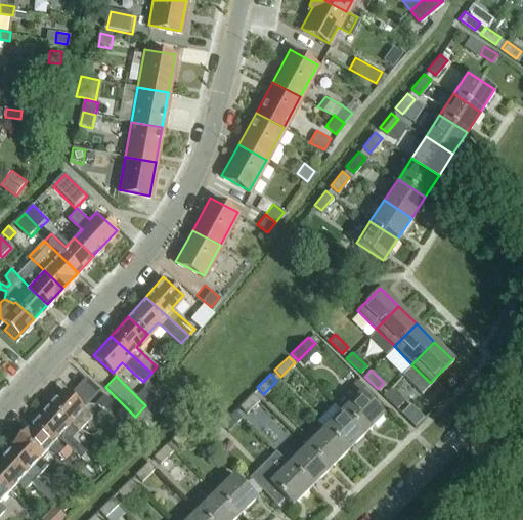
[(144,386),(135,395),(145,405),(155,396),(151,393),(159,386),(149,378),(144,383),(144,386)]
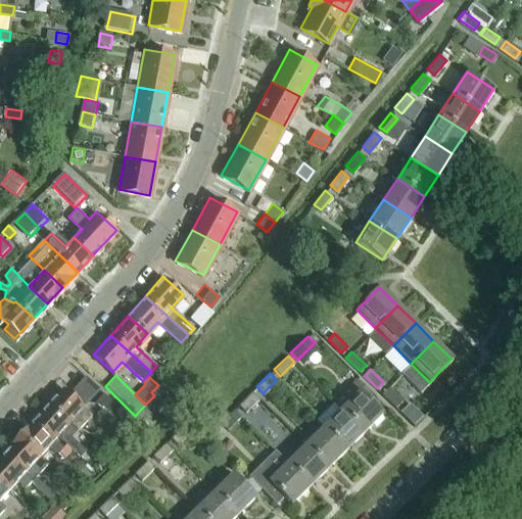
[(340,409),(363,431),(381,413),(366,397),(370,393),(357,379),(334,402),(340,409)]
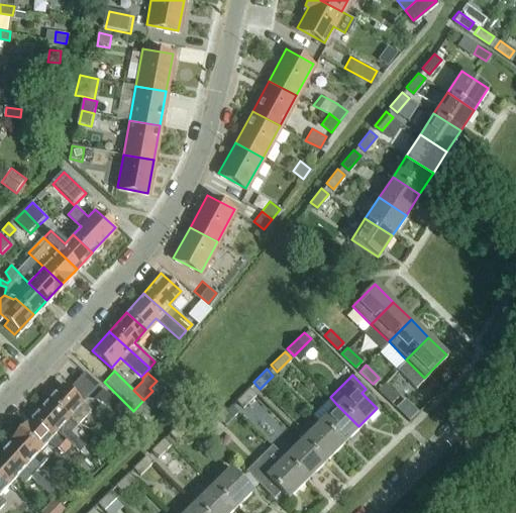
[(46,400),(75,425),(91,408),(84,402),(69,389),(63,382),(48,398),(46,400)]
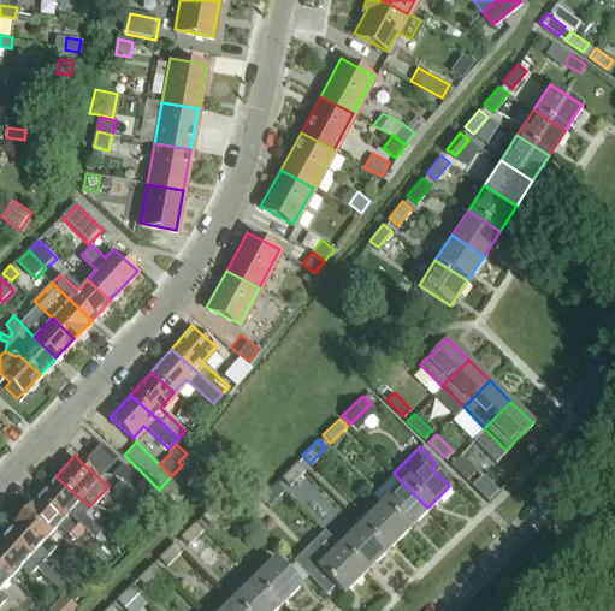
[(473,472),(457,456),(450,463),(466,479),(473,472)]
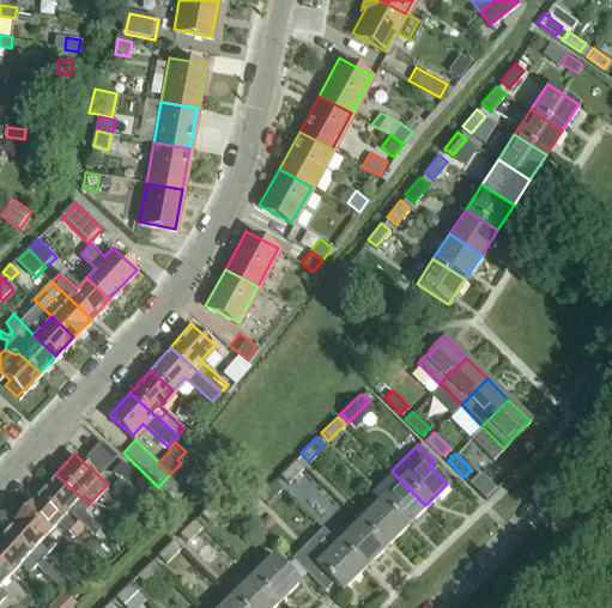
[(295,457),(278,474),(286,482),(303,466),(295,457)]
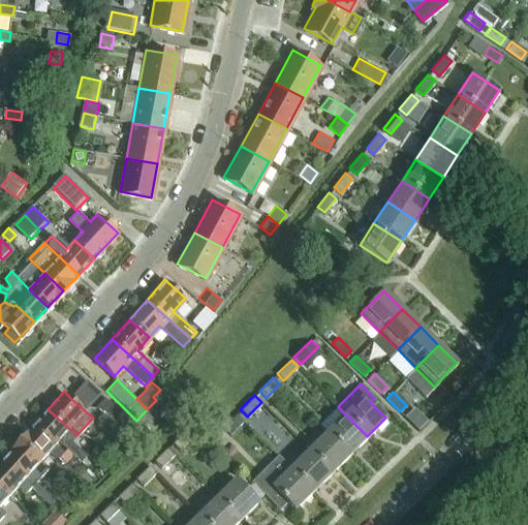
[(123,414),(105,398),(96,407),(114,424),(123,414)]
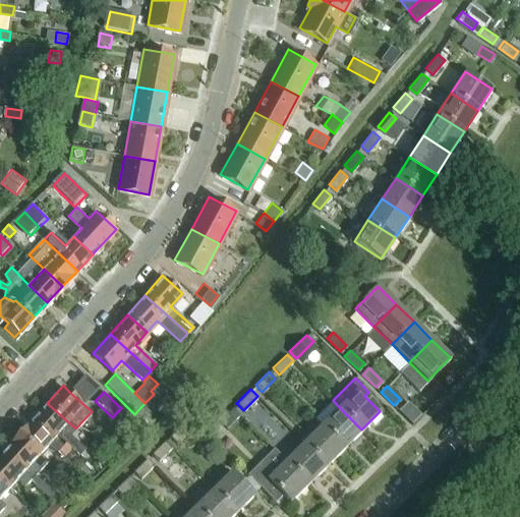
[(69,436),(75,428),(47,403),(34,418),(53,436),(55,434),(79,455),(84,449),(69,436)]
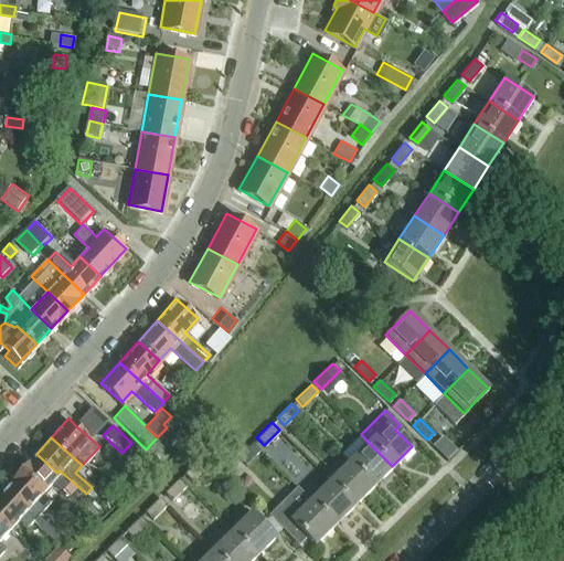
[(252,442),(238,455),(245,463),(259,450),(252,442)]
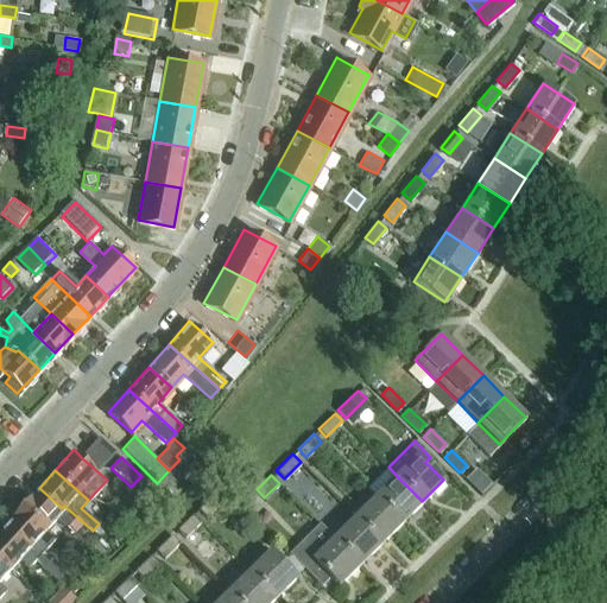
[(402,522),(422,501),(396,475),(374,495),(402,522)]
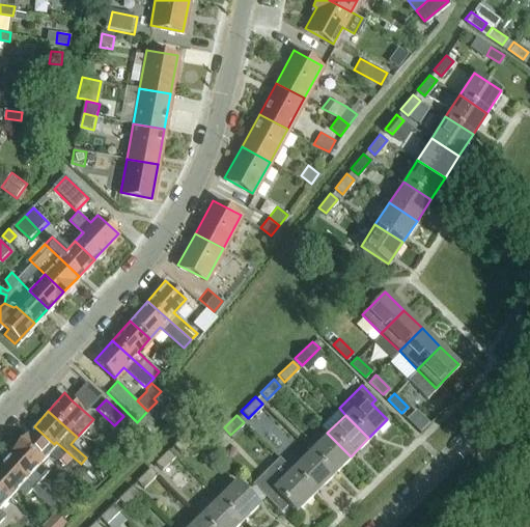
[(26,432),(17,441),(39,461),(47,452),(56,461),(63,452),(54,444),(34,426),(28,433),(26,432)]
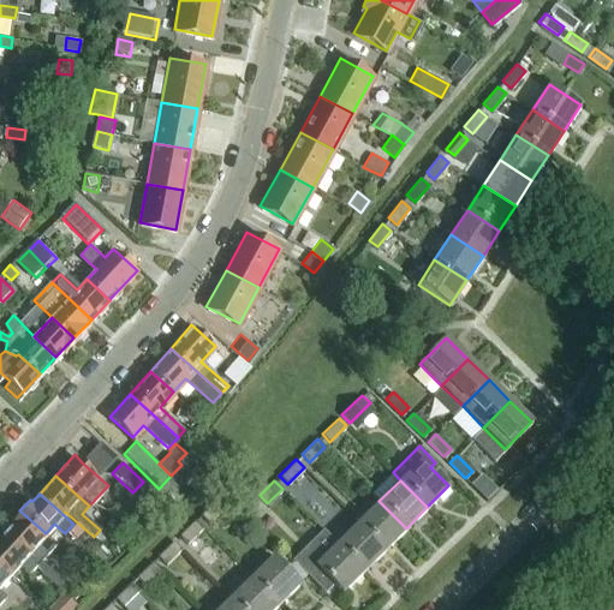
[(233,504),(248,518),(258,507),(244,494),(233,504)]
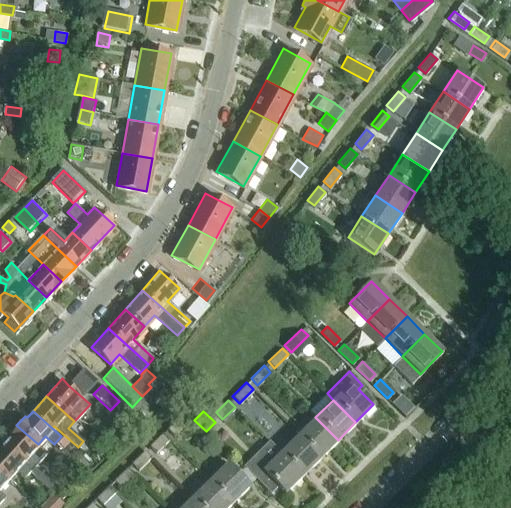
[(175,433),(184,424),(187,422),(180,414),(167,427),(174,434),(175,433)]
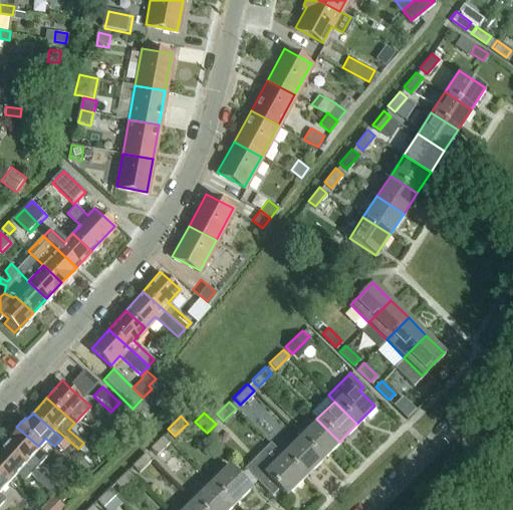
[(339,442),(316,419),(299,437),(321,459),(339,442)]
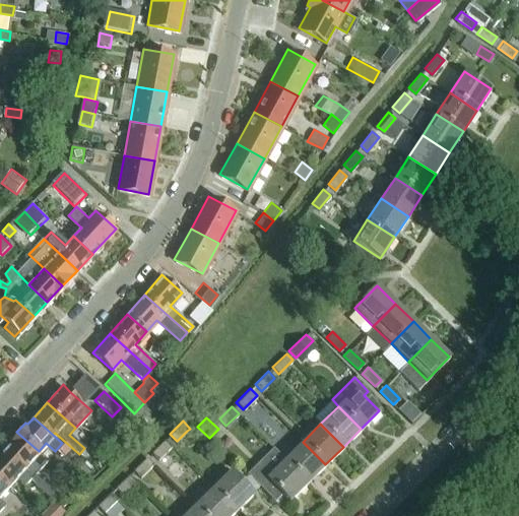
[(11,442),(4,449),(24,468),(30,476),(34,481),(50,496),(55,489),(43,476),(41,479),(34,473),(48,459),(39,451),(16,432),(9,440),(11,442)]
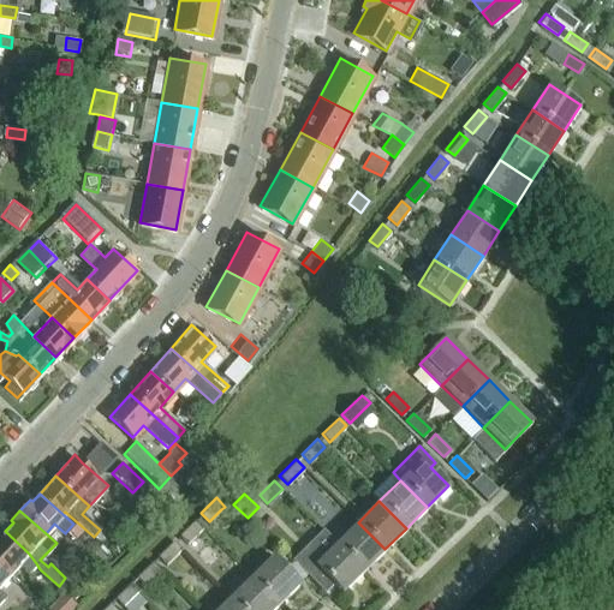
[(196,518),(180,533),(188,542),(204,526),(196,518)]
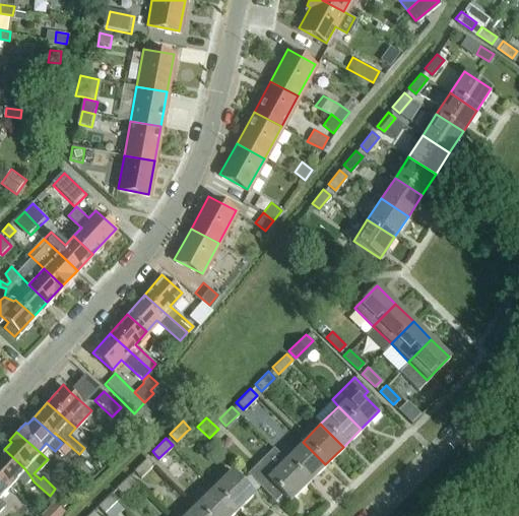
[(307,482),(325,464),(303,442),(284,459),(307,482)]
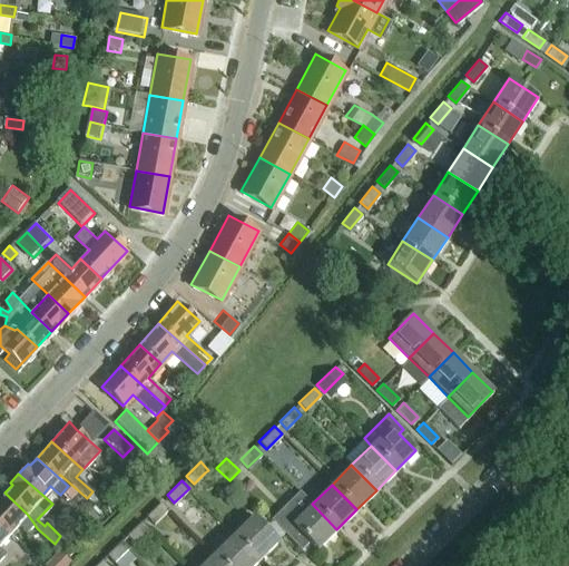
[(316,548),(336,529),(312,504),(298,490),(271,517),(302,548),(308,542),(316,548)]
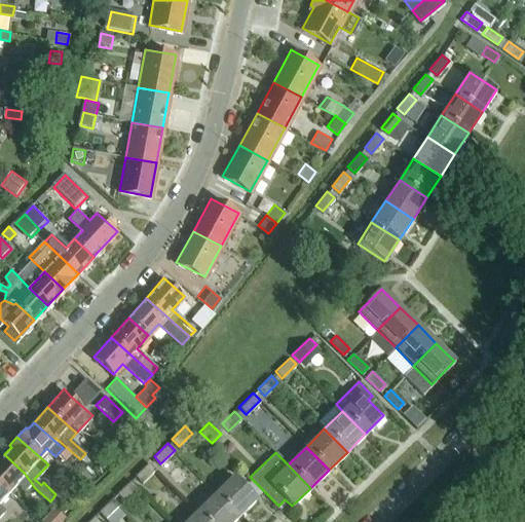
[(4,454),(0,459),(0,479),(10,489),(14,484),(23,492),(31,482),(25,474),(4,454)]
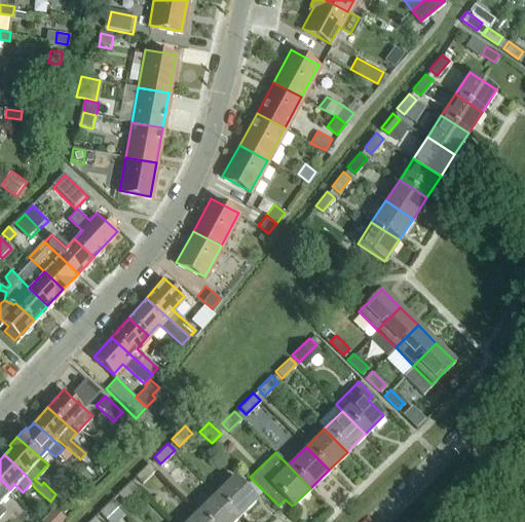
[(149,460),(136,474),(143,481),(156,469),(149,460)]
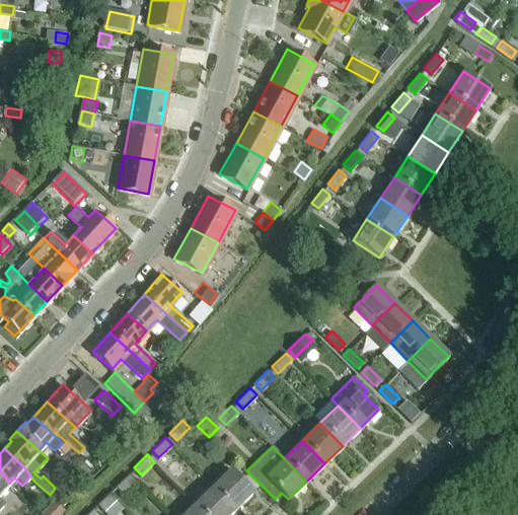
[(212,486),(235,509),(253,491),(231,467),(212,486)]
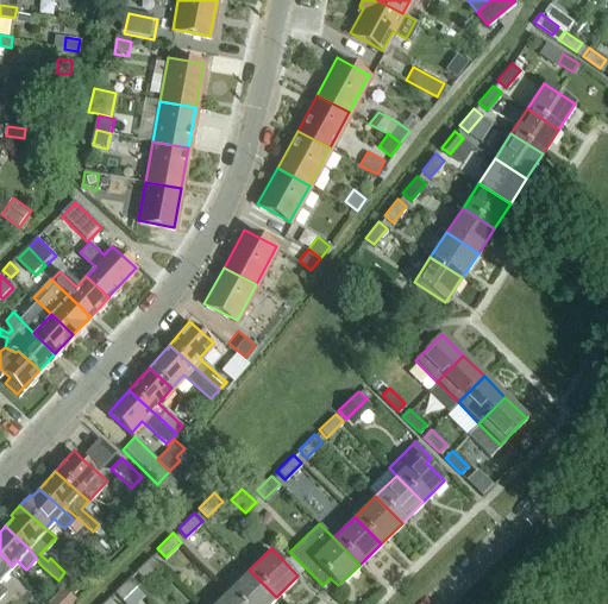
[(96,551),(88,560),(98,570),(106,560),(96,551)]
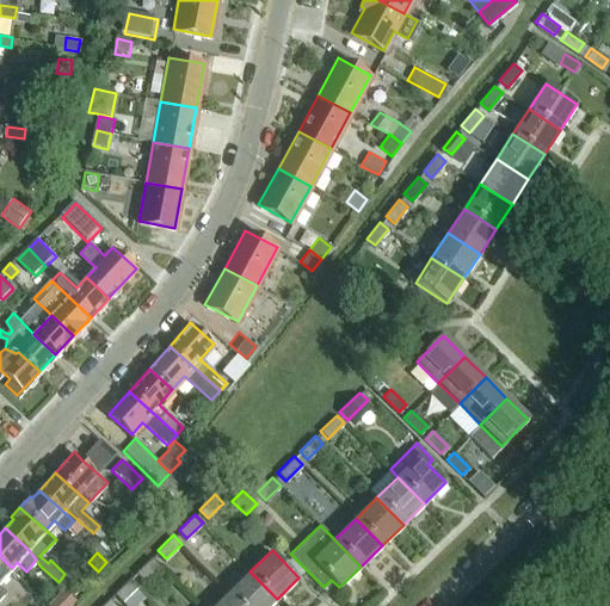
[(0,581),(12,568),(0,556),(0,597),(5,592),(0,587),(0,581)]
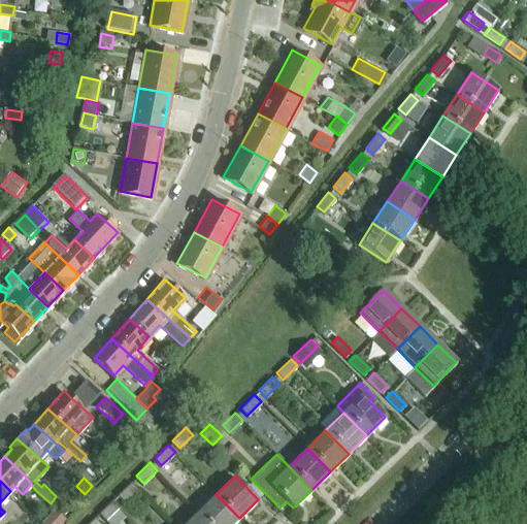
[(132,481),(118,494),(125,501),(138,488),(132,481)]
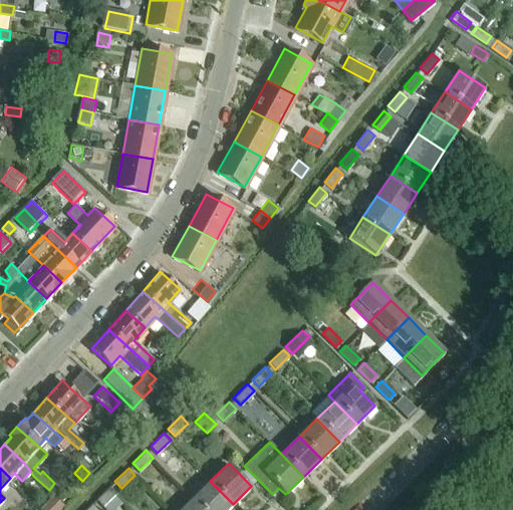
[(204,509),(225,509),(233,504),(210,481),(193,498),(204,509)]
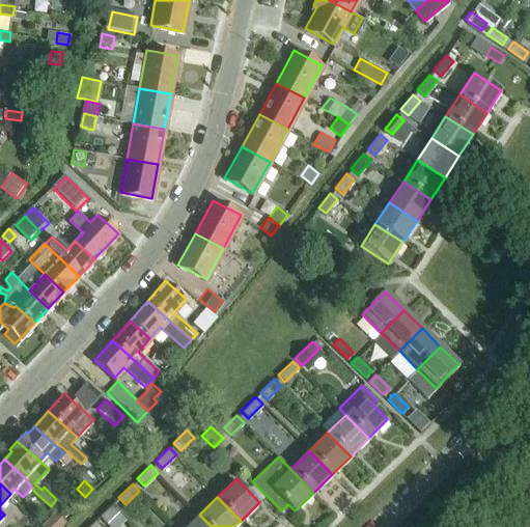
[(113,502),(100,515),(107,522),(120,509),(113,502)]
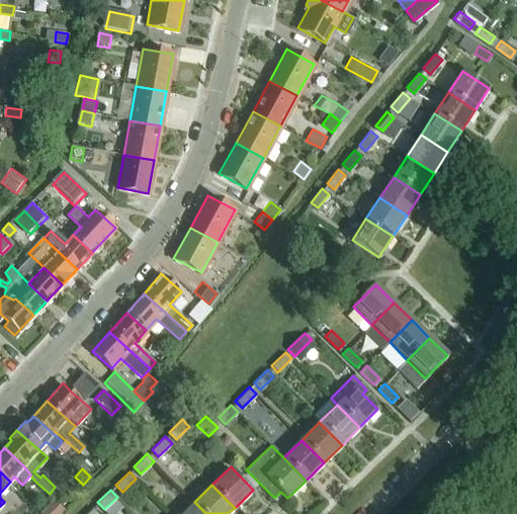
[(52,500),(38,512),(40,513),(59,513),(63,511),(52,500)]
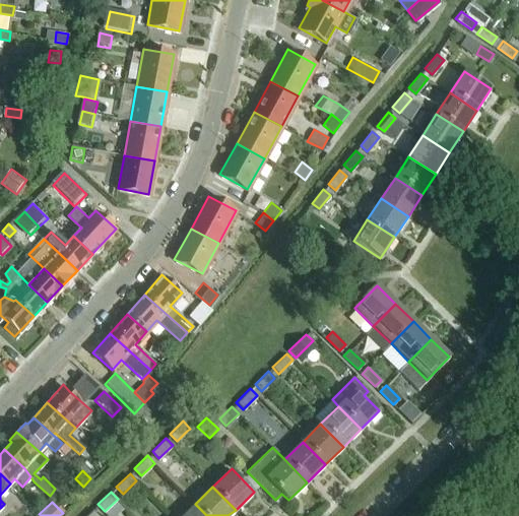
[(206,515),(195,504),(182,515),(206,515)]
